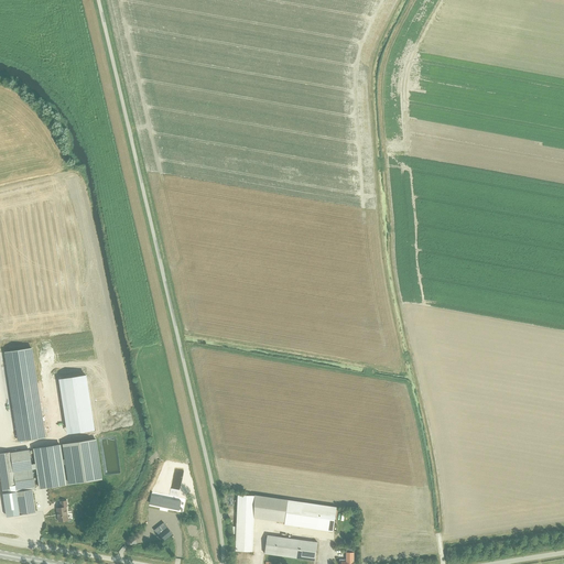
[(31,347),(4,351),(12,402),(39,398),(31,347)]
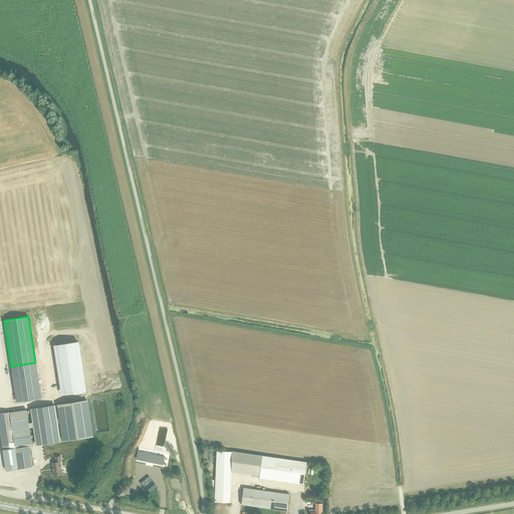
[(78,342),(53,346),(60,390),(84,386),(78,342)]
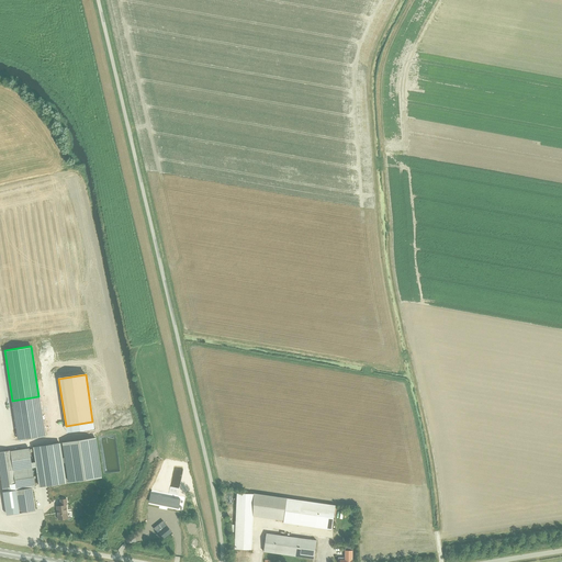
[(19,439),(45,436),(38,396),(12,401),(19,439)]
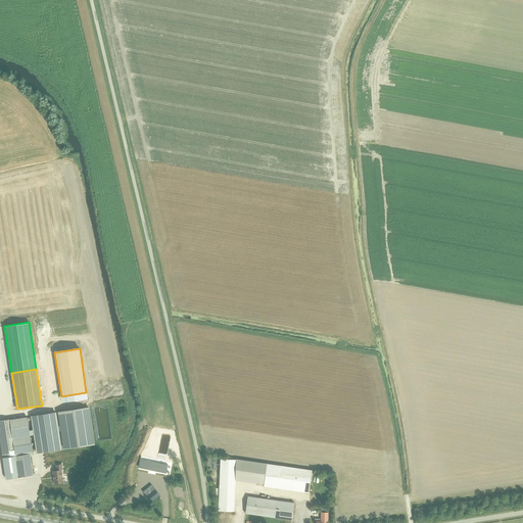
[(60,426),(58,426),(58,431),(59,431),(61,430),(64,448),(94,443),(88,408),(58,413),(60,426)]
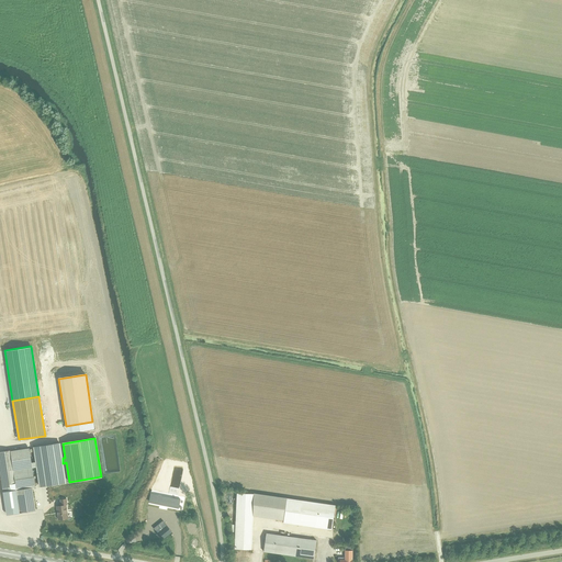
[(60,444),(34,448),(36,462),(36,467),(40,486),(66,482),(63,463),(63,458),(60,444)]
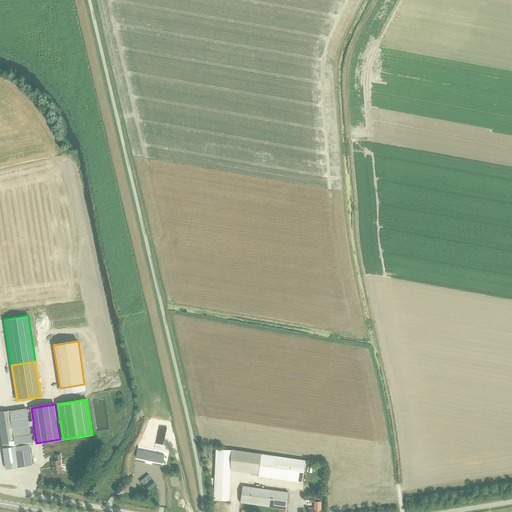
[(26,408),(9,411),(12,428),(29,426),(33,425),(33,421),(28,421),(26,408)]
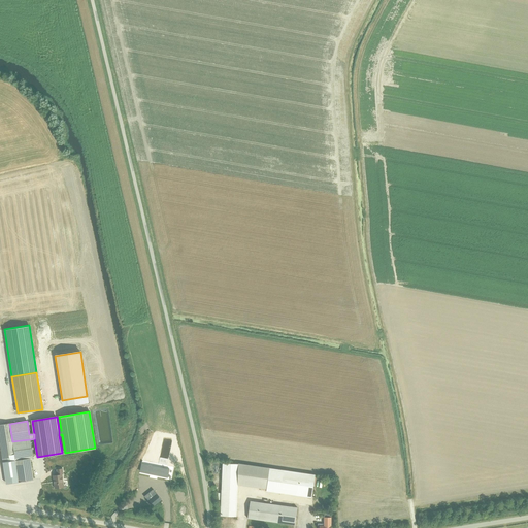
[(9,424),(0,425),(0,441),(0,443),(12,441),(9,424)]
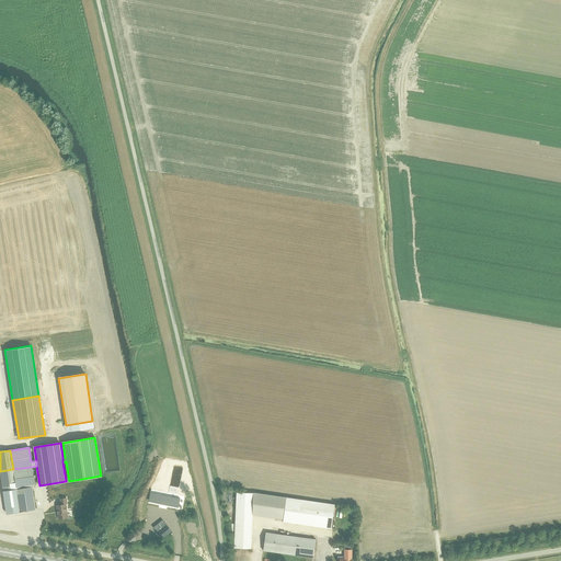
[(32,467),(13,469),(16,489),(32,487),(34,487),(32,467)]
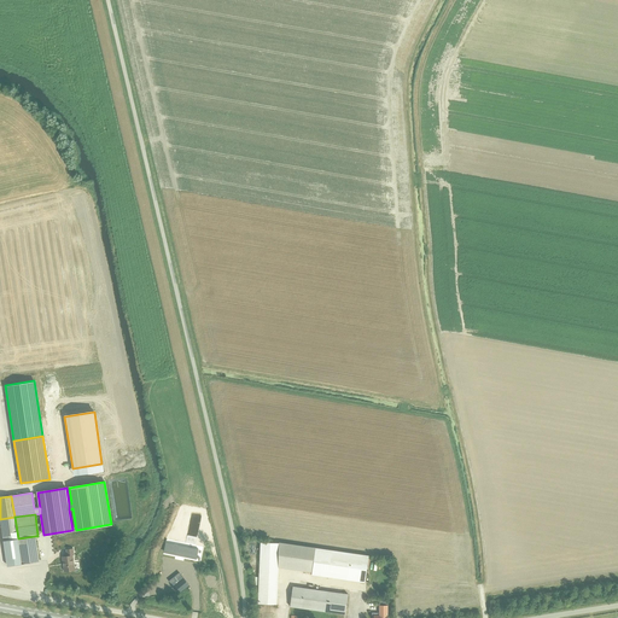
[(15,517),(0,519),(4,541),(18,538),(15,517)]
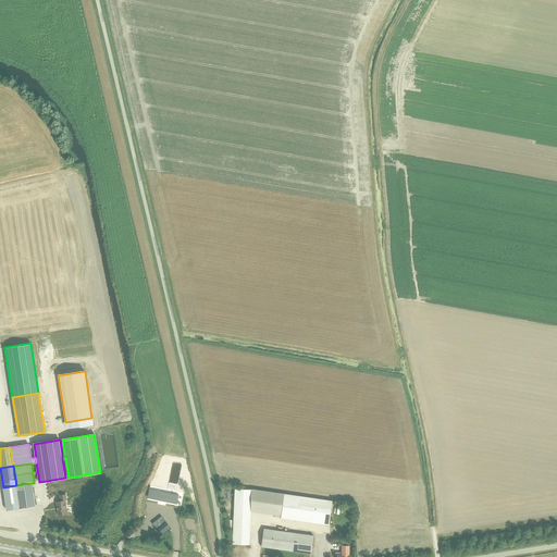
[(16,485),(3,487),(7,509),(11,508),(35,505),(32,483),(16,485)]
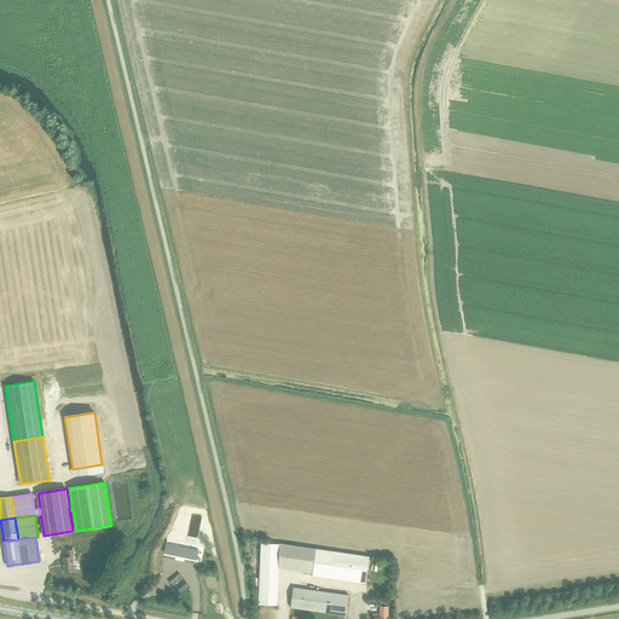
[(166,543),(163,551),(197,559),(197,557),(198,550),(166,544),(166,543)]
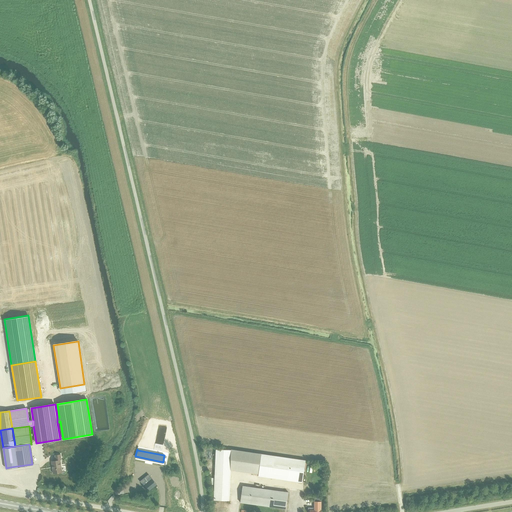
[(213,500),(229,501),(230,469),(231,456),(231,450),(216,449),(213,500)]
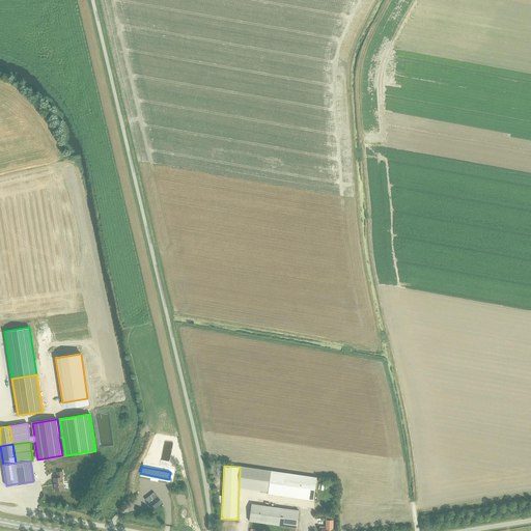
[(239,486),(268,492),(271,471),(240,467),(240,473),(239,486)]
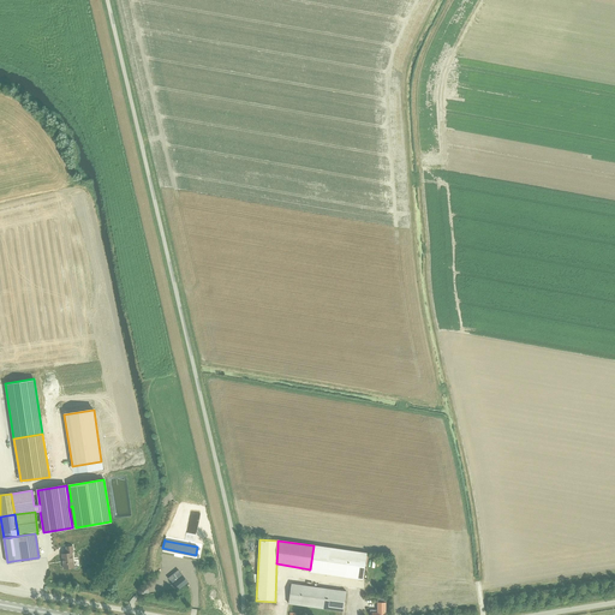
[(64,568),(75,567),(72,553),(73,553),(72,545),(65,547),(66,554),(61,554),(64,568)]
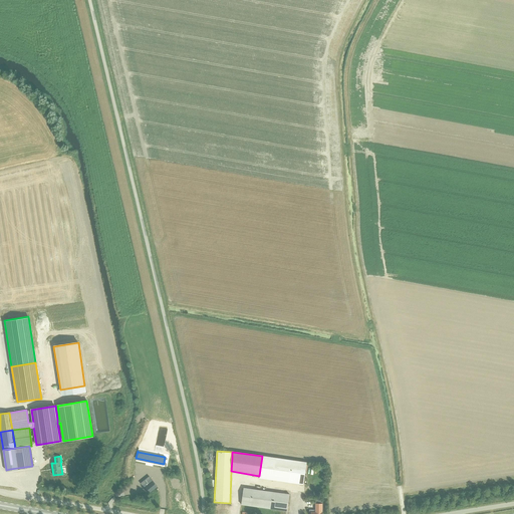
[(263,456),(259,477),(303,485),(306,462),(263,456)]
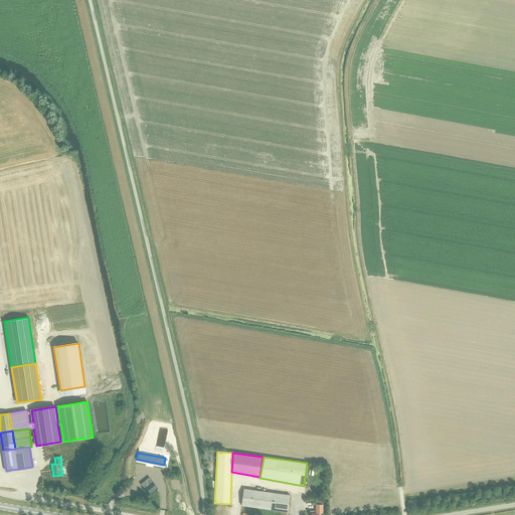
[(149,477),(140,484),(142,486),(144,489),(149,494),(157,488),(149,477)]
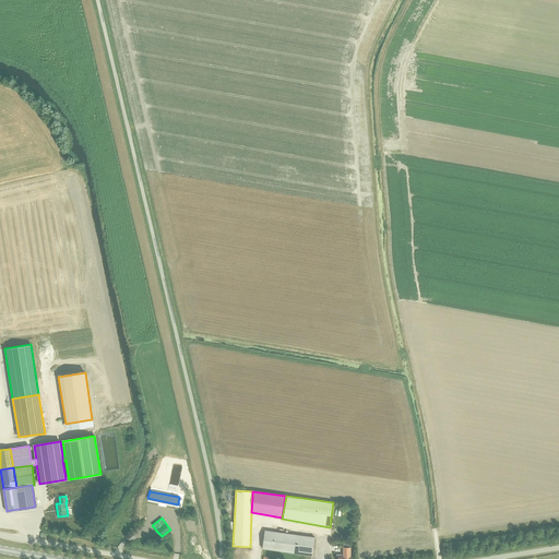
[(314,537),(264,531),(262,549),(312,556),(314,537)]
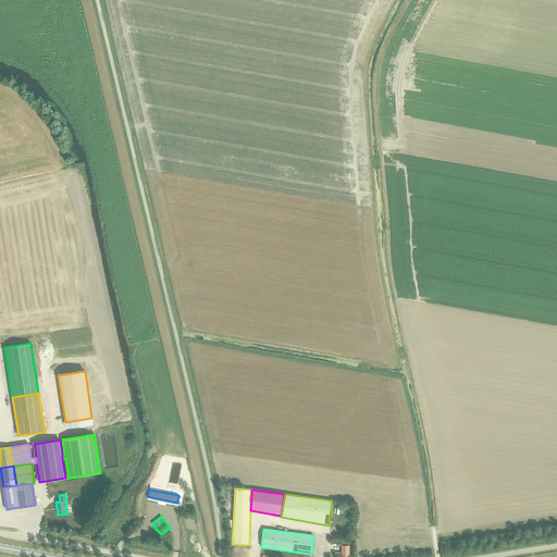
[(335,553),(334,556),(349,556),(349,555),(349,545),(349,542),(342,541),(342,545),(342,553),(335,553)]
